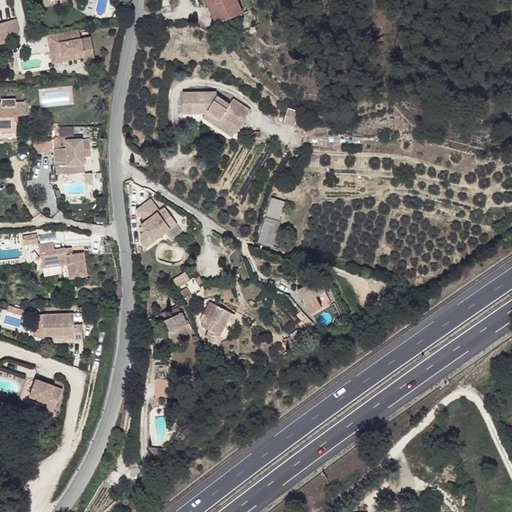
[(216,15),(209,0),(205,0),(213,17),(216,15)]
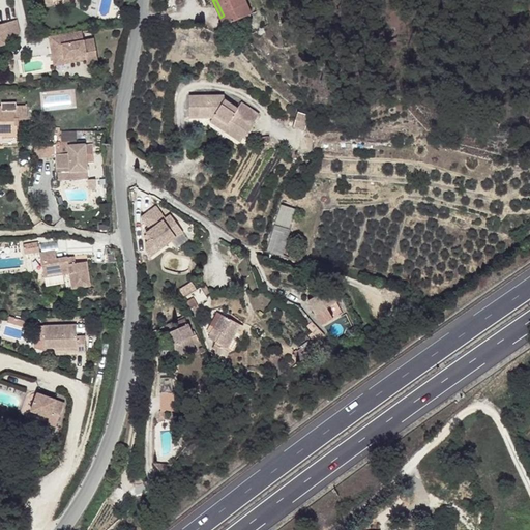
[(251,15),(244,0),(216,0),(224,16),(221,18),(224,26),(251,15)]
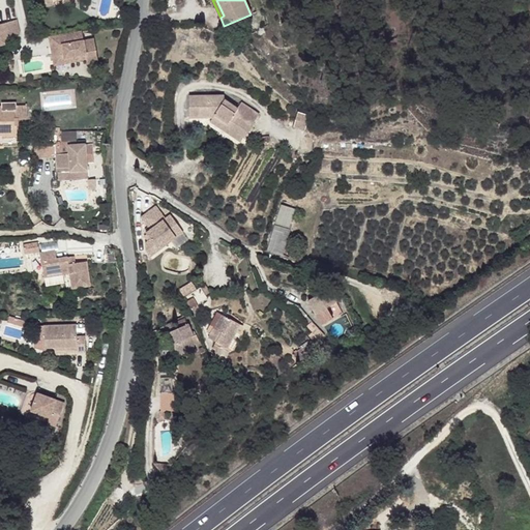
[(0,45),(7,43),(16,40),(20,33),(17,20),(0,25),(0,45)]
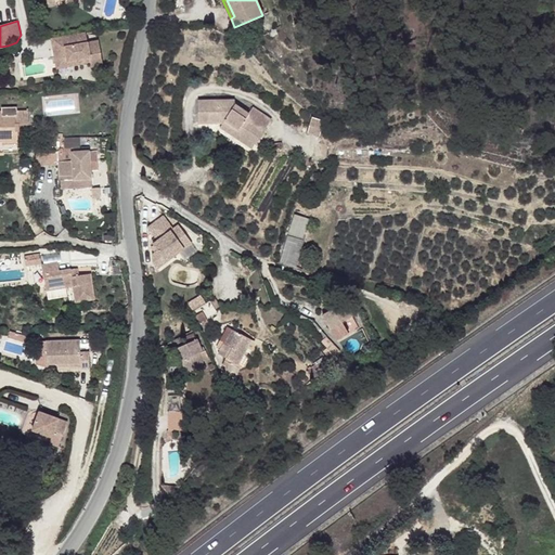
[(88,43),(86,33),(64,36),(65,47),(59,49),(59,52),(54,53),(56,63),(90,56),(91,62),(92,67),(103,65),(99,41),(88,43)]
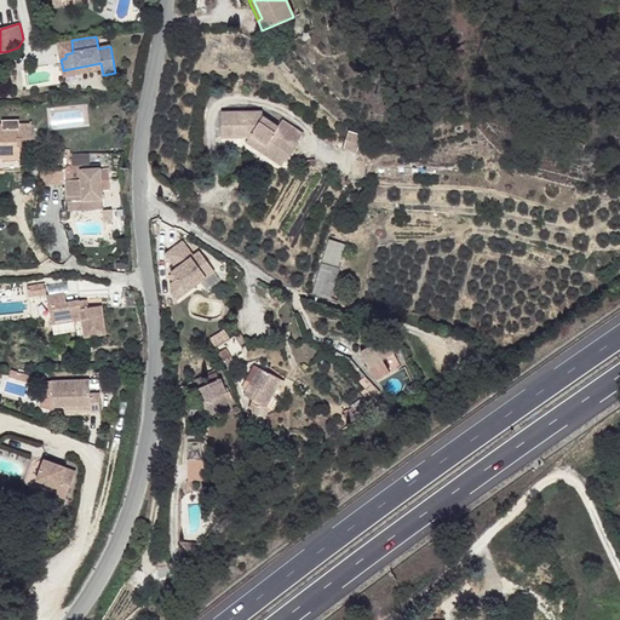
[(73,52),(72,40),(58,42),(61,56),(65,55),(73,52)]
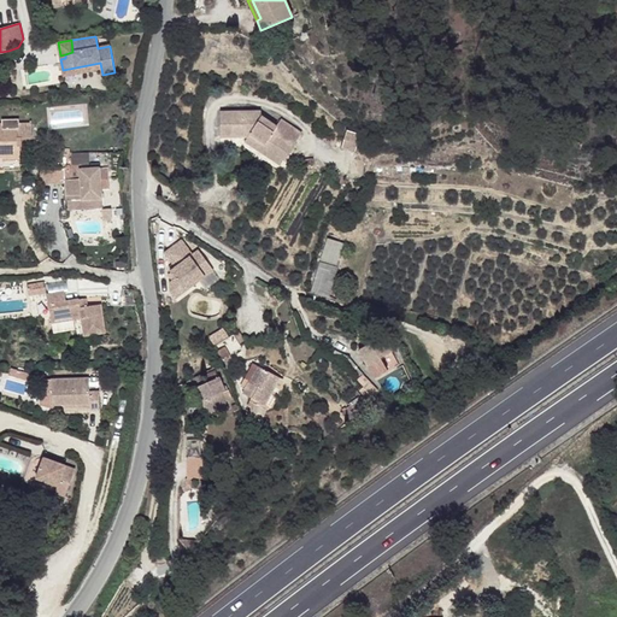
[(100,63),(63,70),(64,76),(101,69),(100,63)]
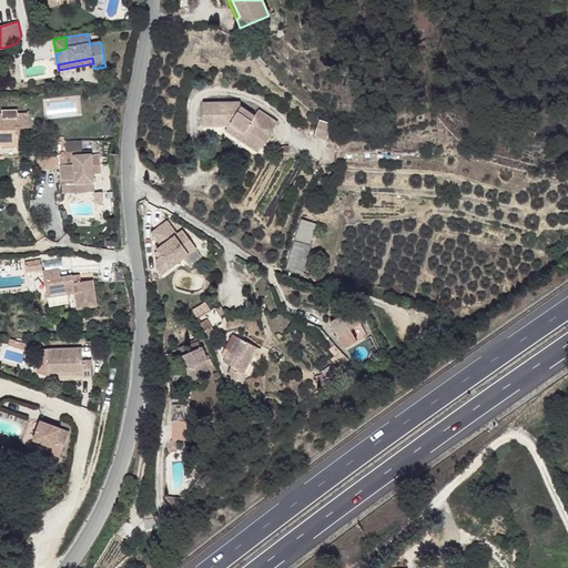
[(254,117),(241,108),(241,102),(203,103),(203,127),(229,125),(261,148),(277,122),(259,110),(254,117)]
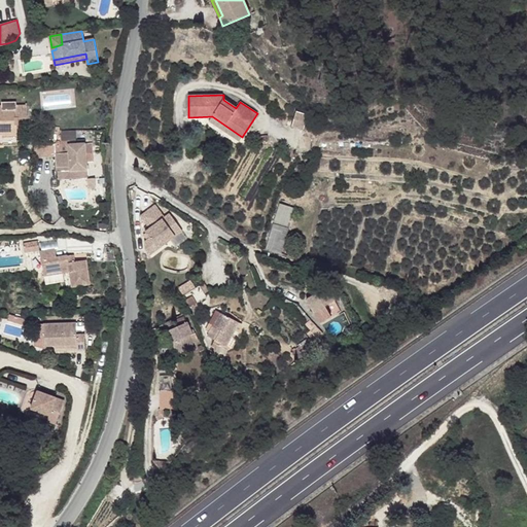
[(16,102),(1,102),(1,105),(0,105),(0,133),(2,134),(2,137),(16,137),(16,125),(19,125),(19,118),(27,118),(27,105),(16,105),(16,102)]
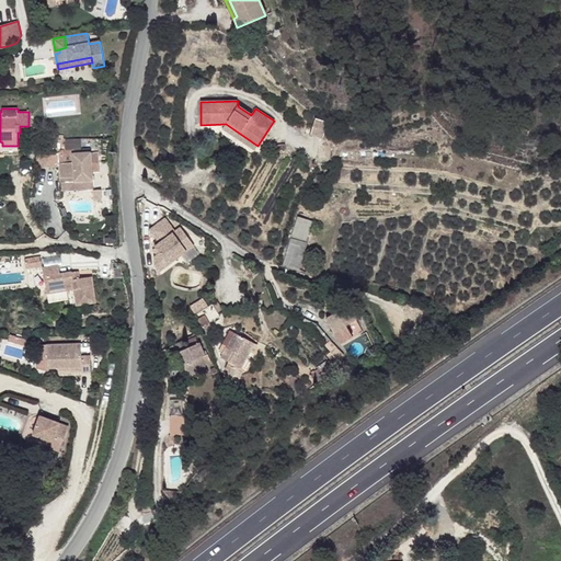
[(328,122),(316,118),(311,134),(323,138),(328,122)]
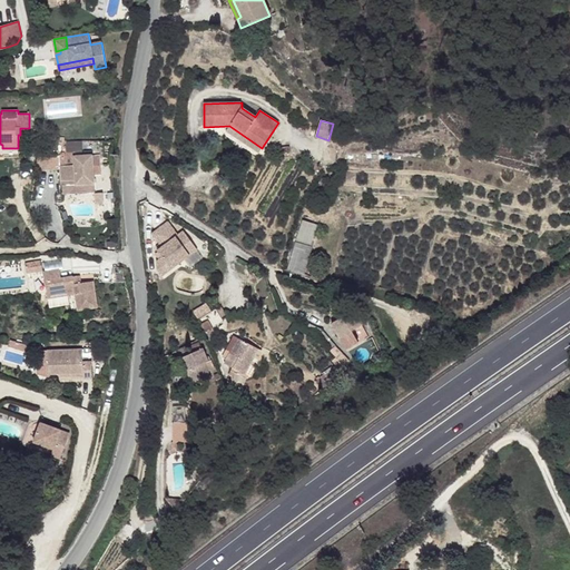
[(262,148),(229,126),(226,131),(258,154),(262,148)]
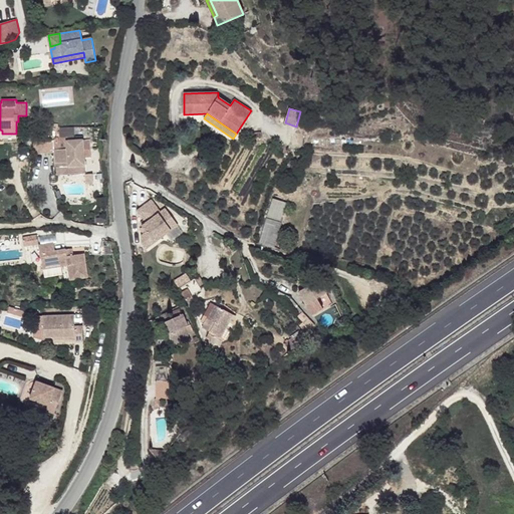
[(485,118),(475,117),(472,131),(483,132),(485,118)]
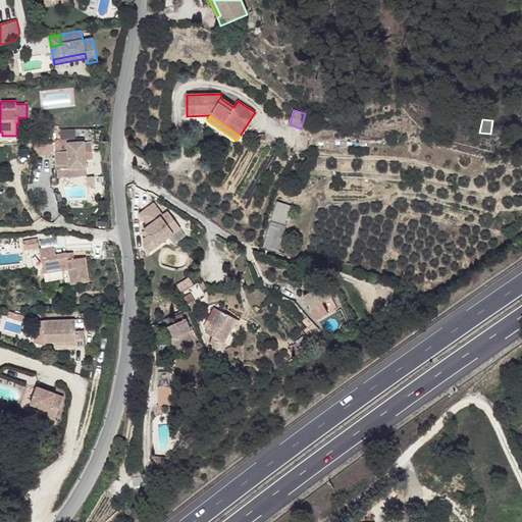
[(84,143),(54,144),(54,143),(34,144),(35,156),(55,155),(57,169),(86,167),(85,153),(84,143)]
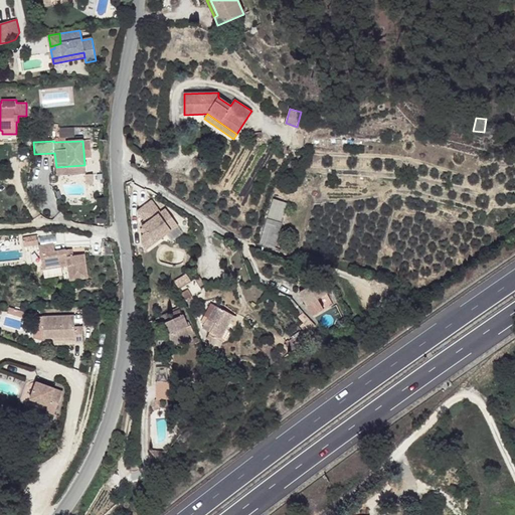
[(84,165),(56,167),(56,175),(86,173),(84,165)]
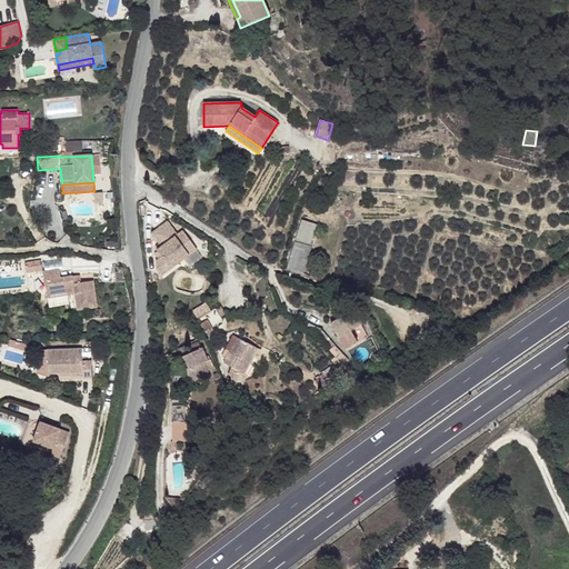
[(309,246),(316,225),(302,220),(295,240),(287,268),(302,272),(310,246),(309,246)]
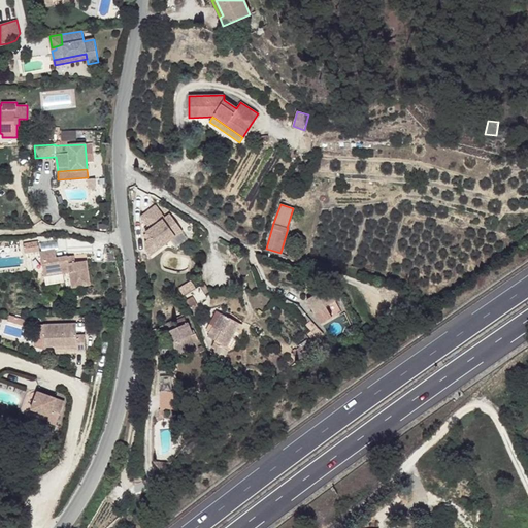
[(158,206),(142,215),(151,228),(145,232),(150,238),(144,241),(144,250),(149,255),(183,233),(171,216),(165,220),(159,223),(157,219),(163,216),(158,206)]
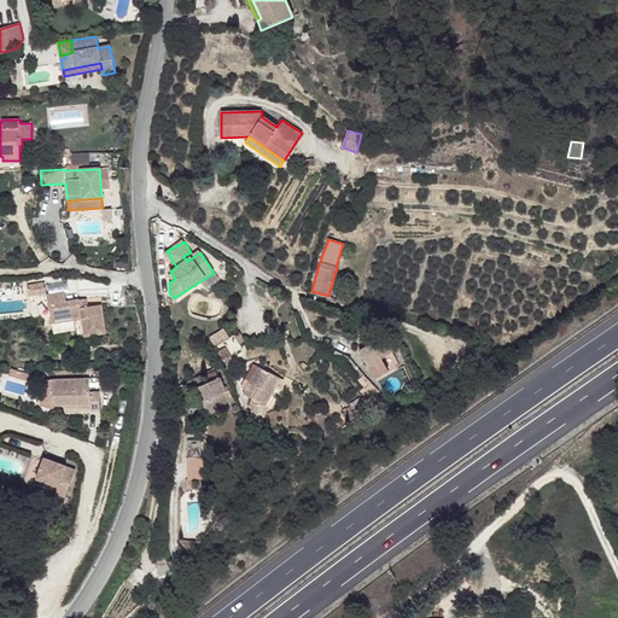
[(80,308),(79,301),(66,302),(64,292),(46,295),(52,324),(82,319),(85,332),(93,331),(93,334),(105,333),(101,304),(88,307),(80,308)]
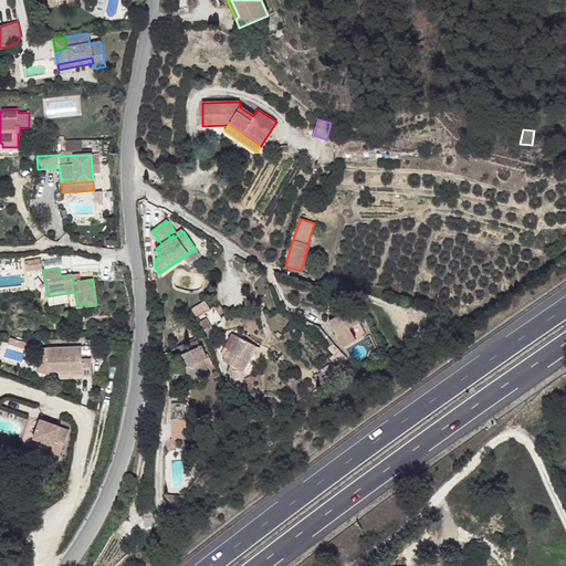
[(227,315),(220,304),(215,307),(221,318),(227,315)]
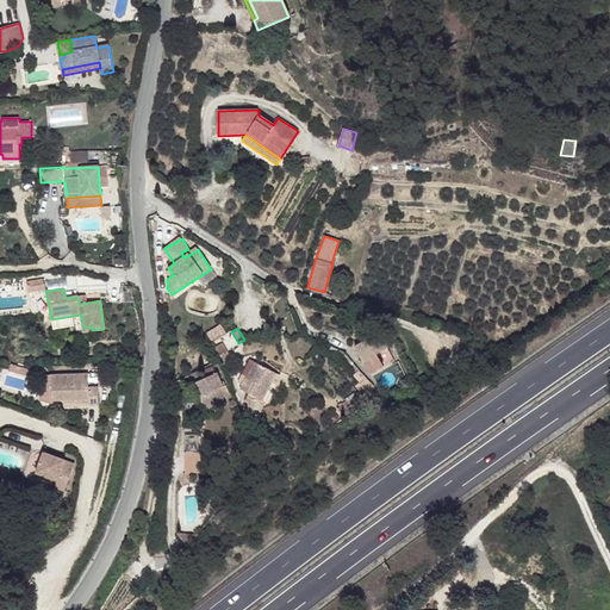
[(238,344),(230,331),(212,342),(219,355),(238,344)]
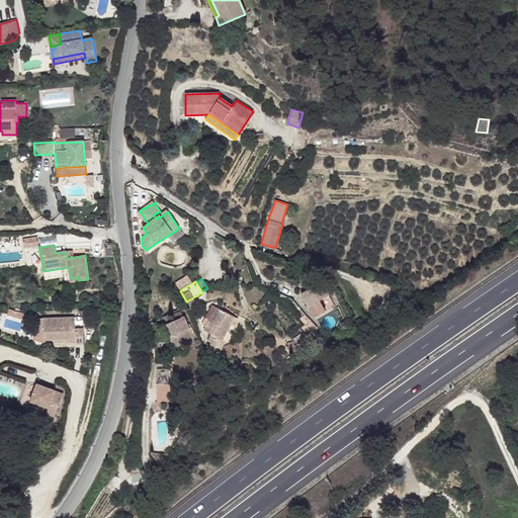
[(333,303),(322,282),(301,293),(313,314),(315,317),(334,306),(333,303)]
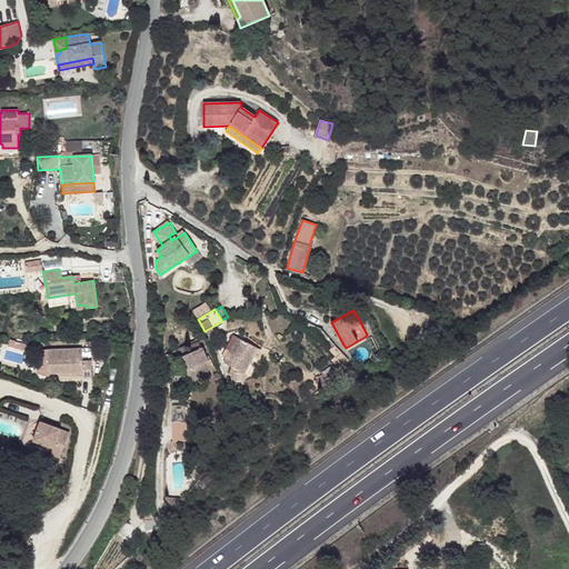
[(427,319),(411,311),(408,317),(432,330),(437,322),(428,317),(427,319)]
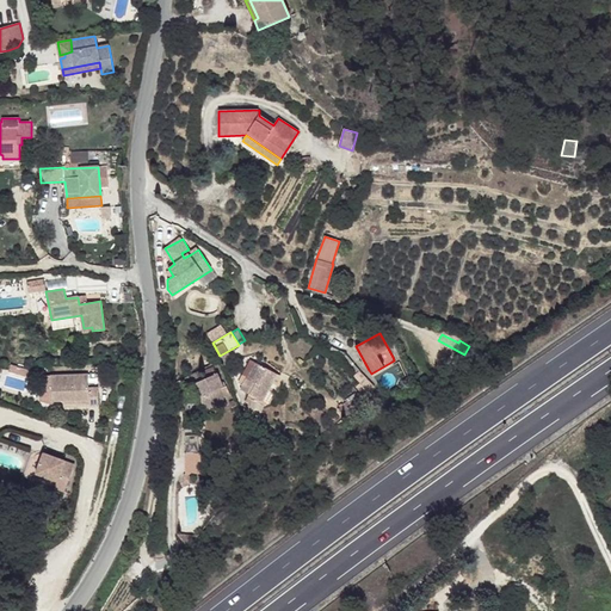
[(353,363),(346,355),(339,360),(353,376),(359,371),(359,370),(353,363)]
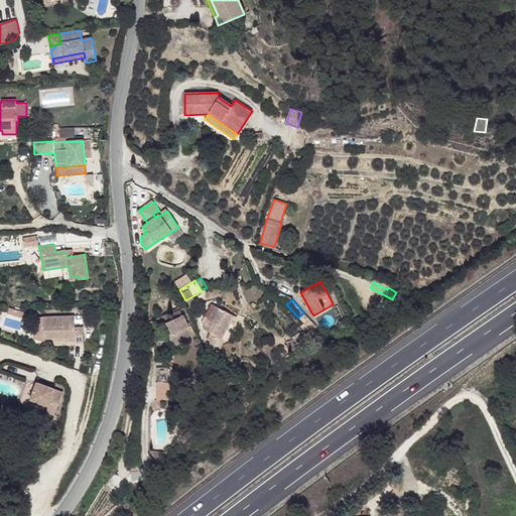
[(237,317),(211,304),(201,323),(205,326),(203,329),(210,333),(207,340),(210,342),(208,346),(219,352),(223,343),(230,341),(237,328),(237,317)]
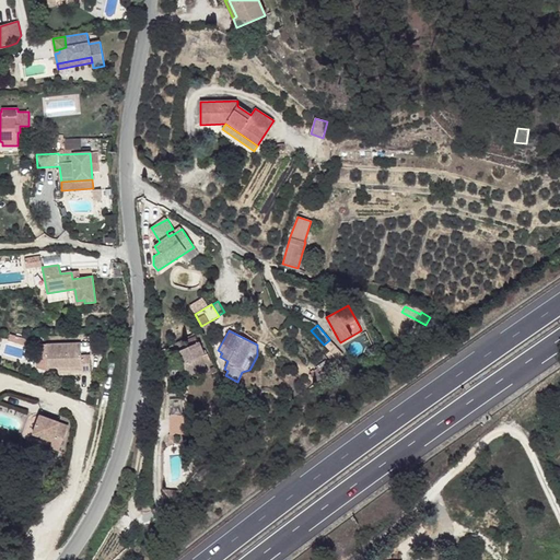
[(20,358),(26,338),(8,333),(1,352),(20,358)]
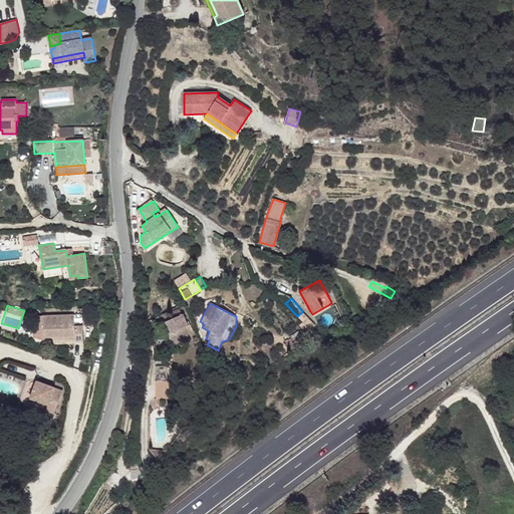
[(189,321),(186,322),(180,308),(173,311),(175,317),(164,322),(175,349),(191,342),(188,335),(193,333),(190,325),(189,321)]
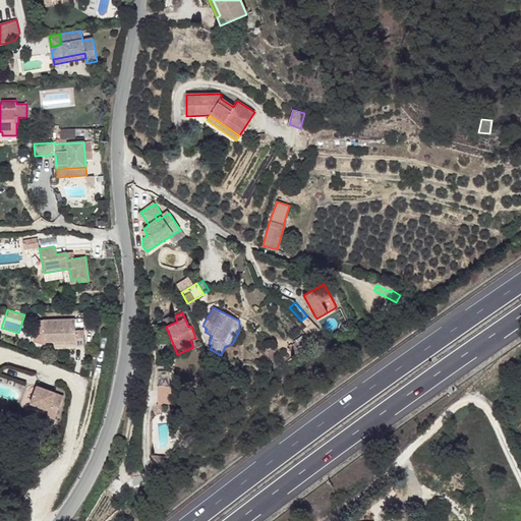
[(311,323),(306,316),(301,321),(307,327),(311,323)]
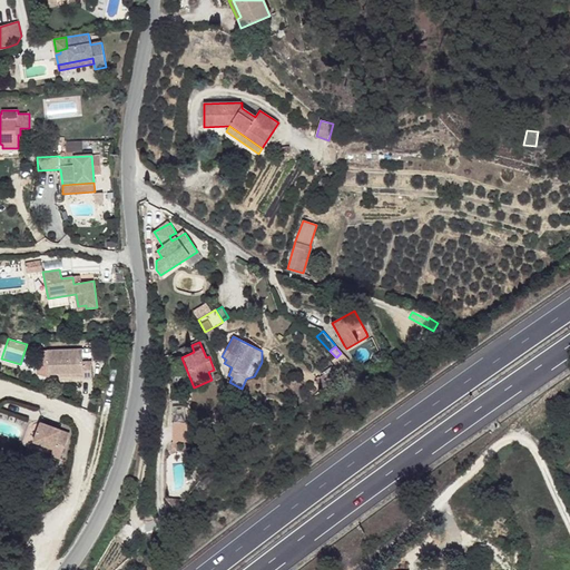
[(82,350),(36,351),(37,374),(49,377),(48,374),(58,373),(81,373),(82,376),(82,379),(92,377),(91,361),(82,362),(82,350)]
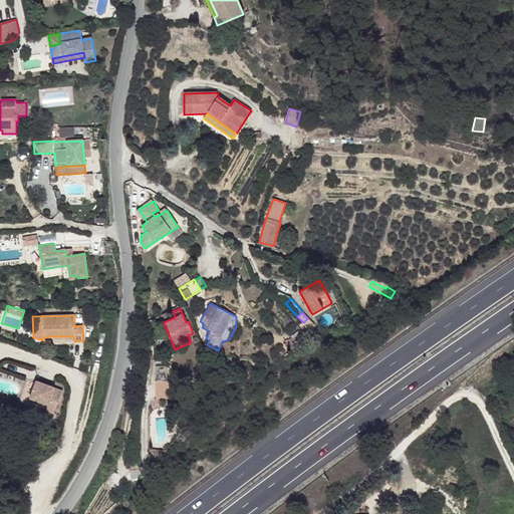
[(315,326),(307,318),(303,322),(300,325),(305,332),(311,328),(313,332),(317,330),(315,326)]
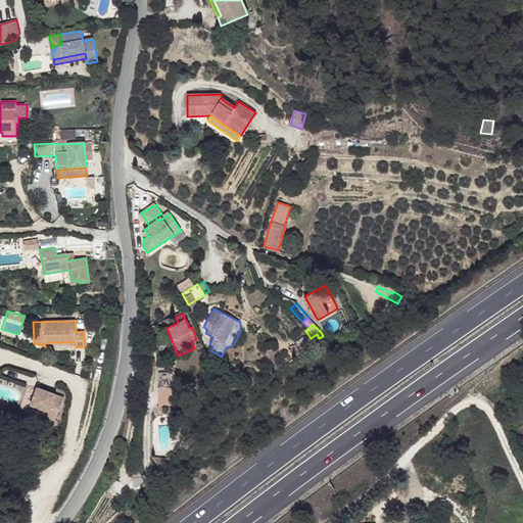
[(174,406),(173,387),(159,388),(159,406),(162,406),(174,406)]
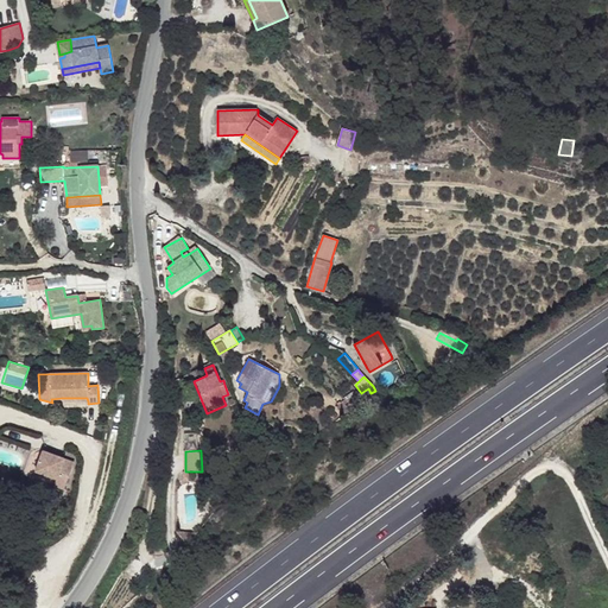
[(65,458),(43,451),(36,472),(57,479),(55,486),(64,489),(73,467),(63,463),(64,460),(65,458)]
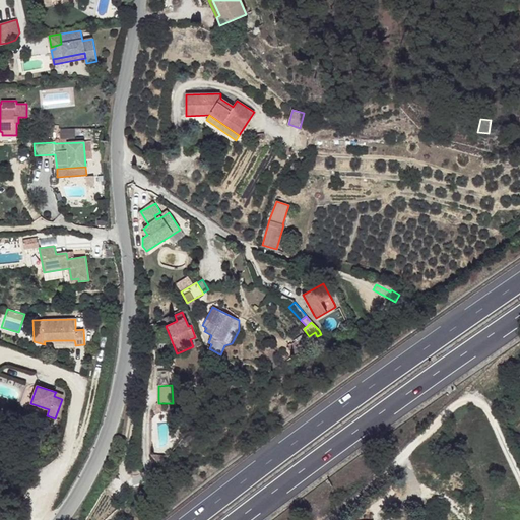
[(169,455),(150,454),(157,463),(164,462),(169,455)]
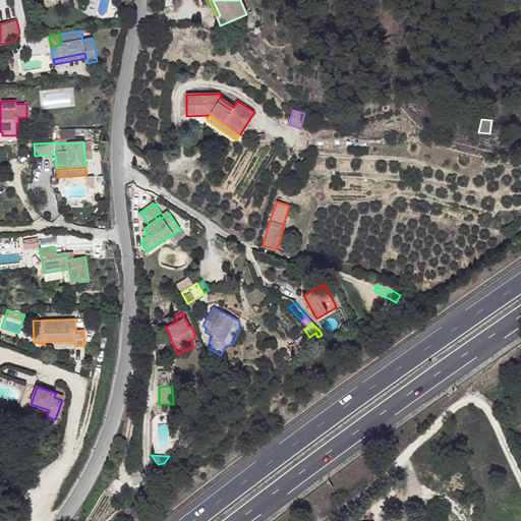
All buildings are outlined.
